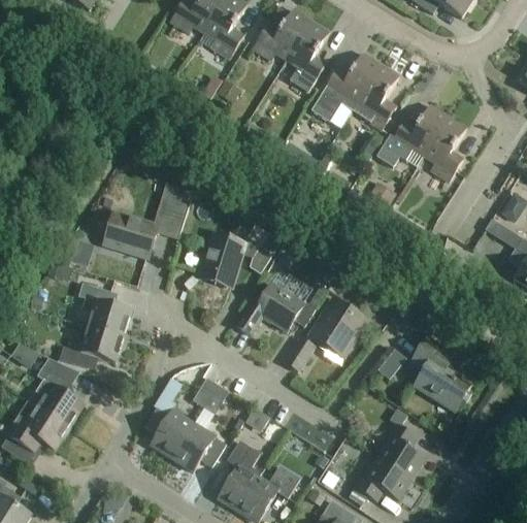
[(73,0),(88,9),(93,0),(73,0)]
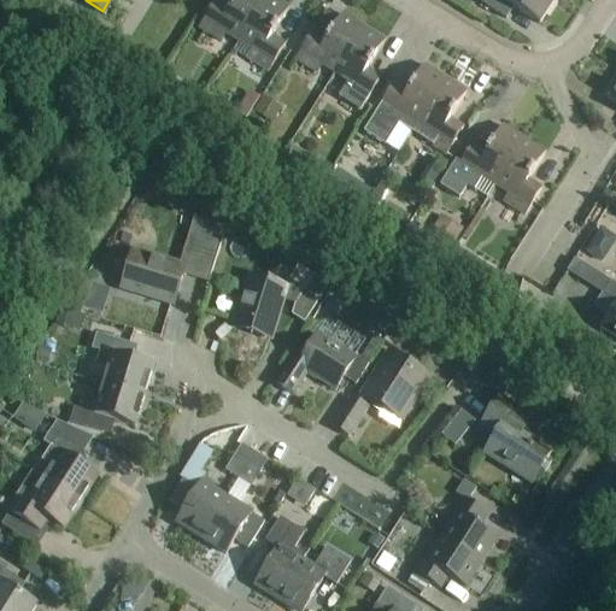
[(238,37),(260,0),(232,0),(228,6),(217,0),(212,0),(198,23),(220,37),(224,29),(238,37)]
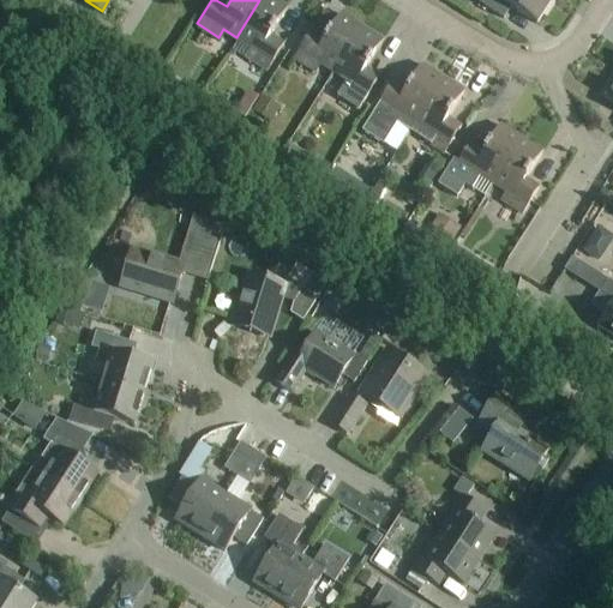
[(259,0),(236,37),(250,46),(245,53),(266,67),(283,41),(269,32),(287,5),(278,0),(259,0)]
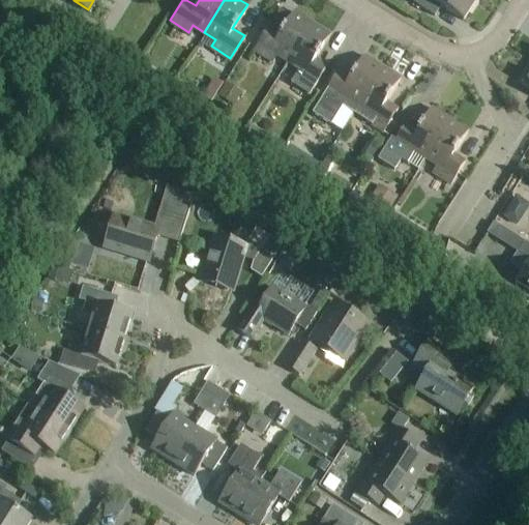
[(463,18),(474,0),(414,0),(434,13),(440,3),(463,18)]
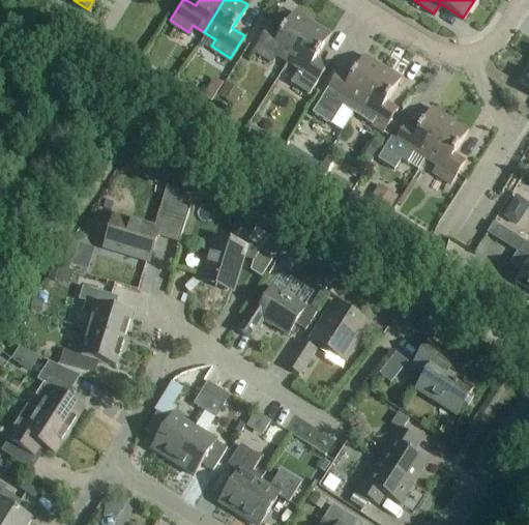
[(287,60),(312,21),(293,9),(291,12),(280,5),(253,48),(271,59),(275,53),(287,60)]
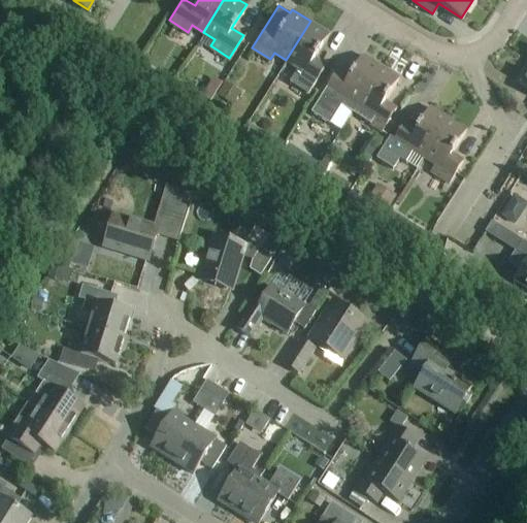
[(310,21),(286,60),(297,66),(288,80),(306,92),(325,62),(314,55),(329,32),(310,21)]
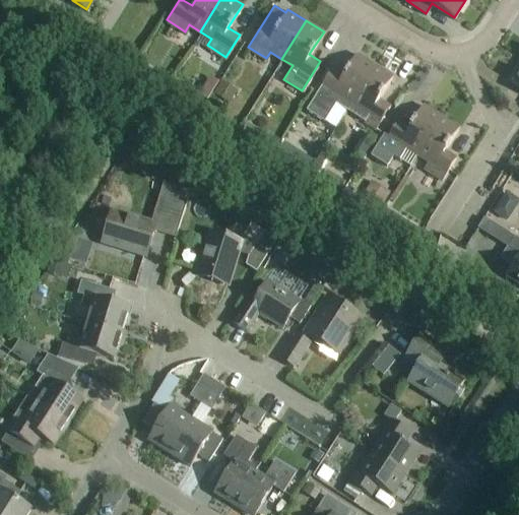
[(347,110),(351,103),(350,102),(375,63),(357,52),(342,75),(331,68),(317,89),(306,108),(324,119),(335,102),(346,109),(347,110)]
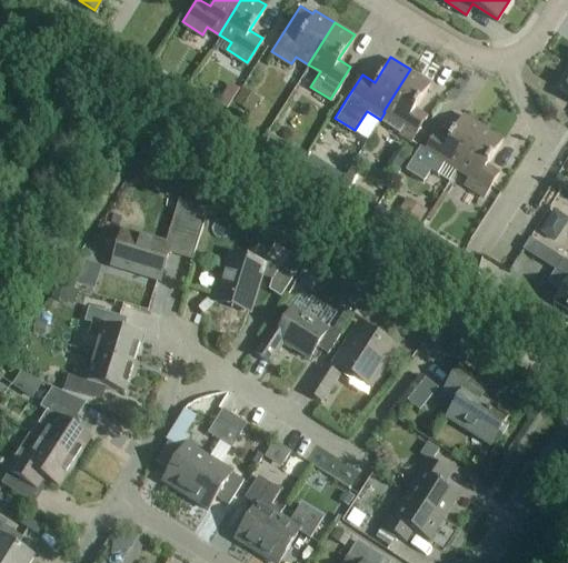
[(384,111),(385,112),(395,119),(390,127),(410,139),(426,114),(414,107),(429,82),(410,69),(384,111)]
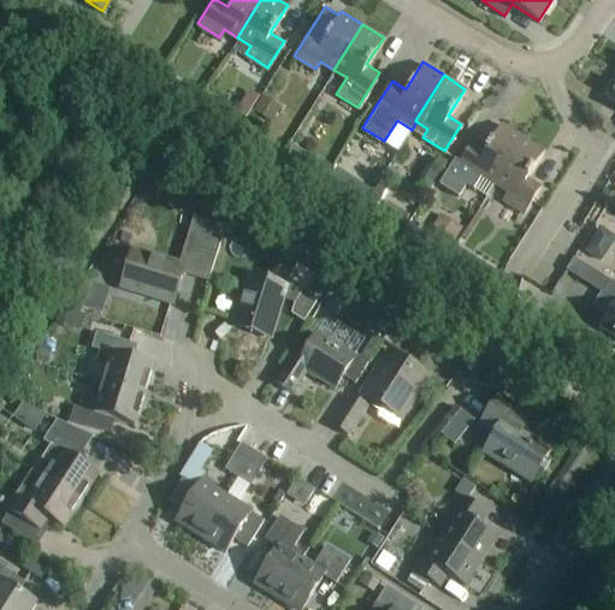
[(248,90),(236,111),(246,117),(258,96),(248,90)]
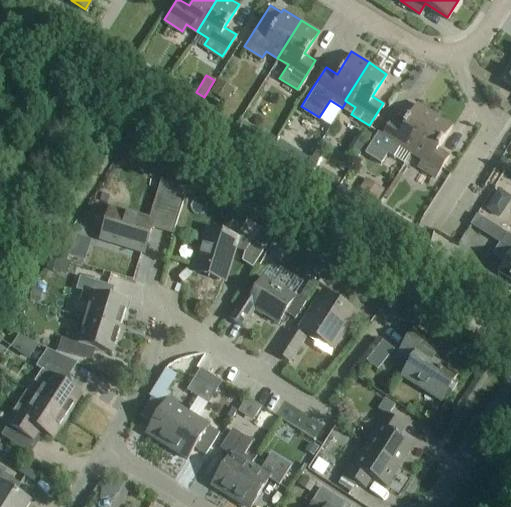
[(225,101),(233,88),(217,78),(209,91),(225,101)]
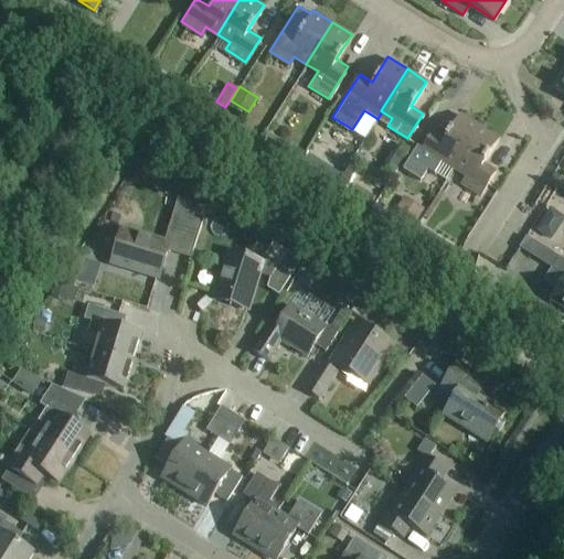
[(442,157),(454,164),(479,125),(459,113),(444,137),(432,129),(422,144),(417,141),(401,167),(419,179),(427,167),(433,171),(436,165),(442,157)]
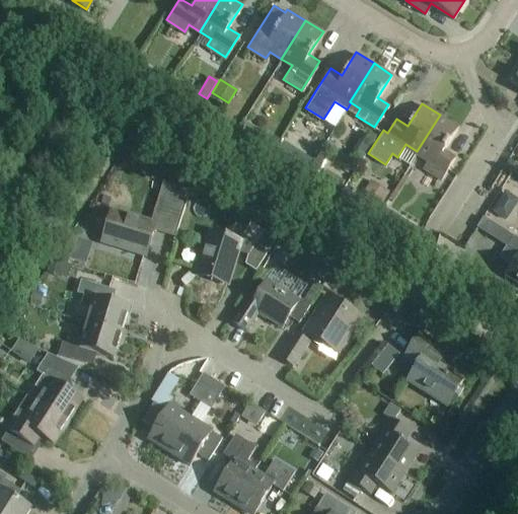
[(440,115),(417,151),(427,158),(422,166),(441,178),(455,156),(443,149),(458,126),(440,115)]
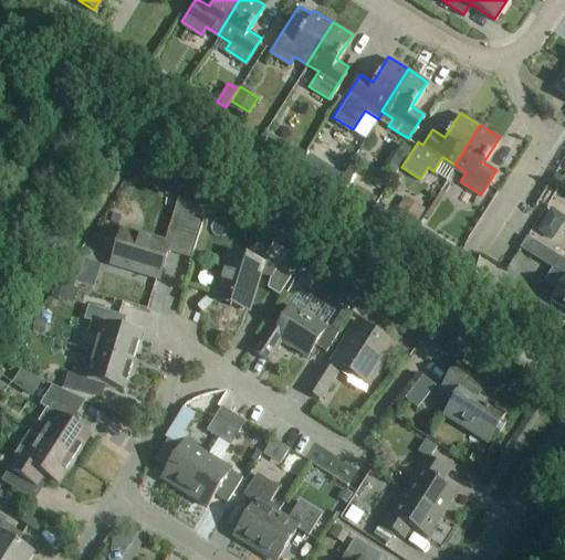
[(288,148),(279,160),(289,167),(296,154),(288,148)]
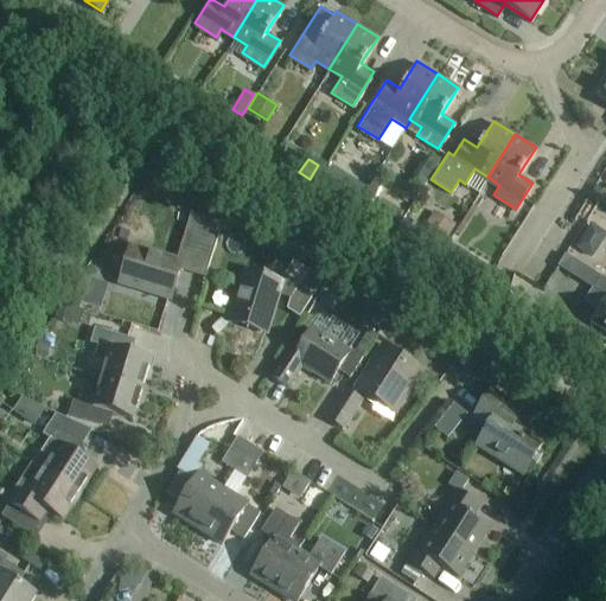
[(330,165),(317,185),(333,196),(346,174),(330,165)]
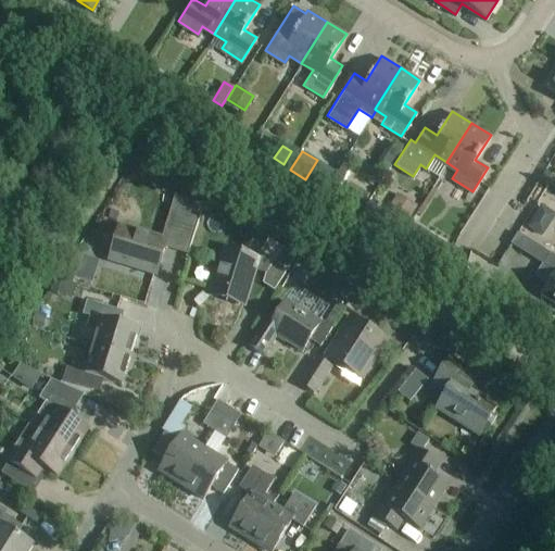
[(362,203),(369,191),(357,184),(350,196),(362,203)]
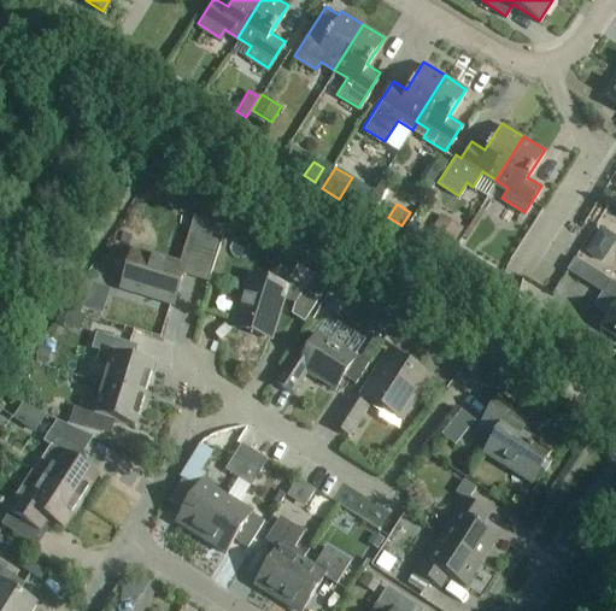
[(193,215),(183,247),(215,257),(224,224),(193,215)]
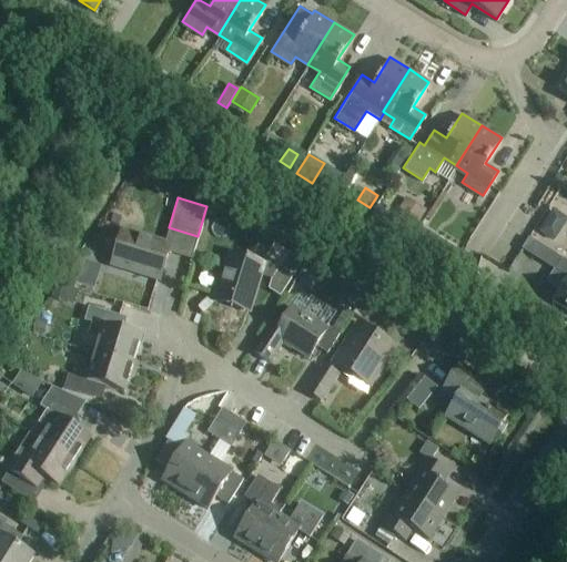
[(411,231),(423,211),(402,197),(390,217),(411,231)]
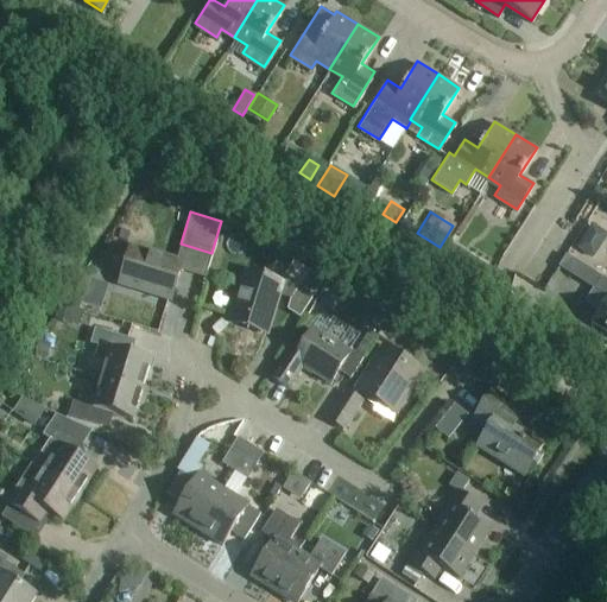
[(453,242),(440,261),(478,285),(489,266),(453,242)]
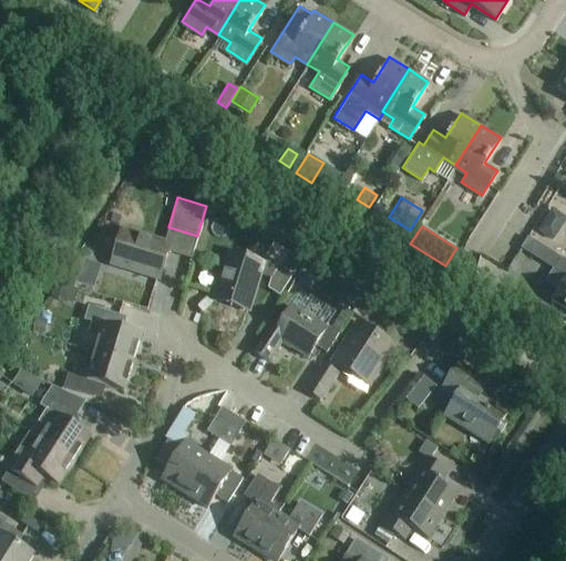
[(126,229),(116,261),(158,274),(168,242),(126,229)]
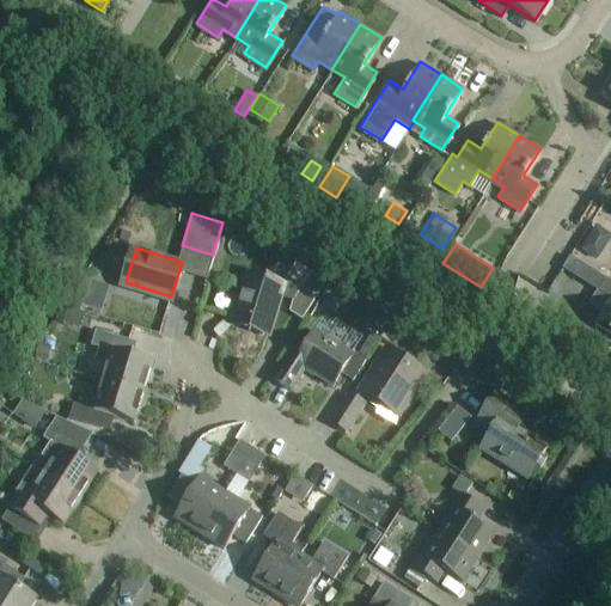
[(600,262),(596,270),(604,276),(610,268),(600,262)]
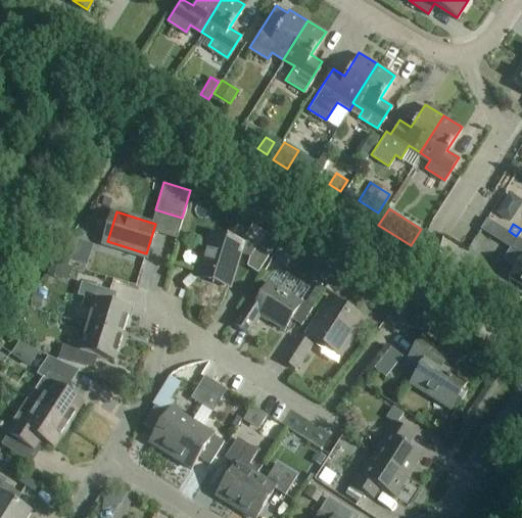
[(211,231),(199,270),(229,280),(238,251),(249,254),(256,243),(254,242),(252,241),(248,238),(243,235),(240,240),(211,231)]
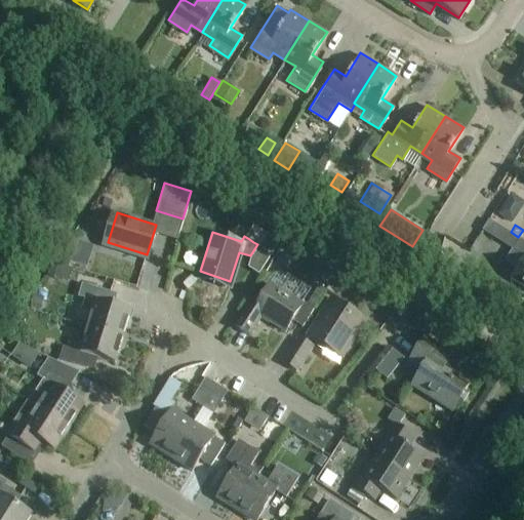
[(523,254),(512,276),(523,283),(523,240),(518,237),(512,247),(523,254)]
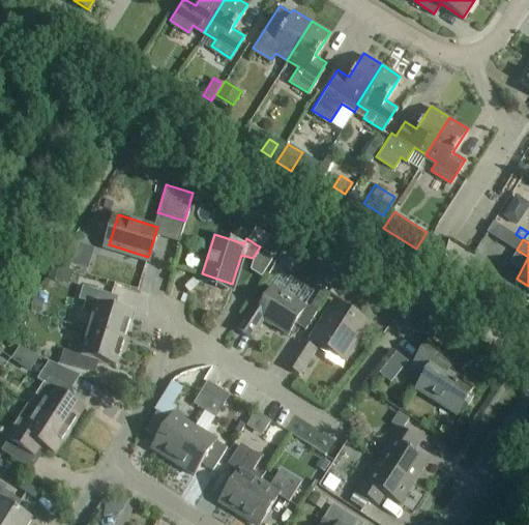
[(466,276),(446,263),(440,271),(461,285),(466,276)]
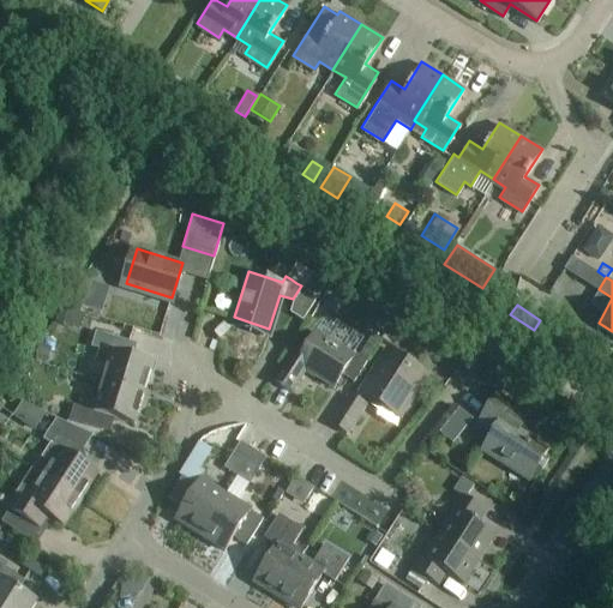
[(102,379),(143,391),(151,361),(124,353),(128,338),(95,329),(90,343),(110,349),(102,379)]
